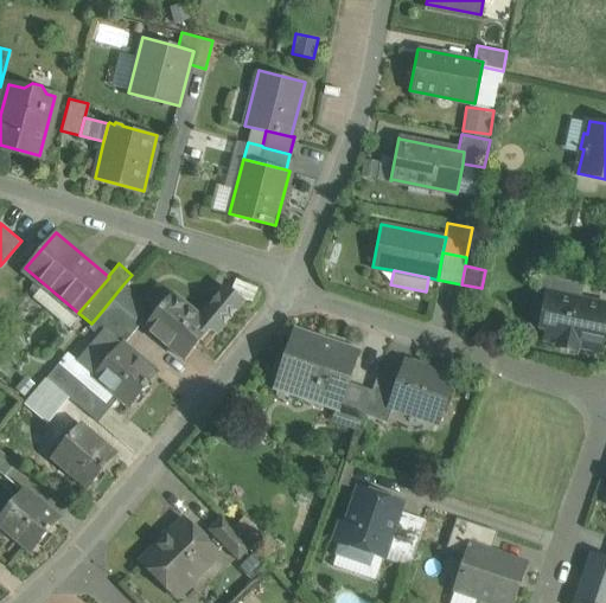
[(584,282),(541,274),(537,292),(547,293),(548,292),(580,299),(584,282)]
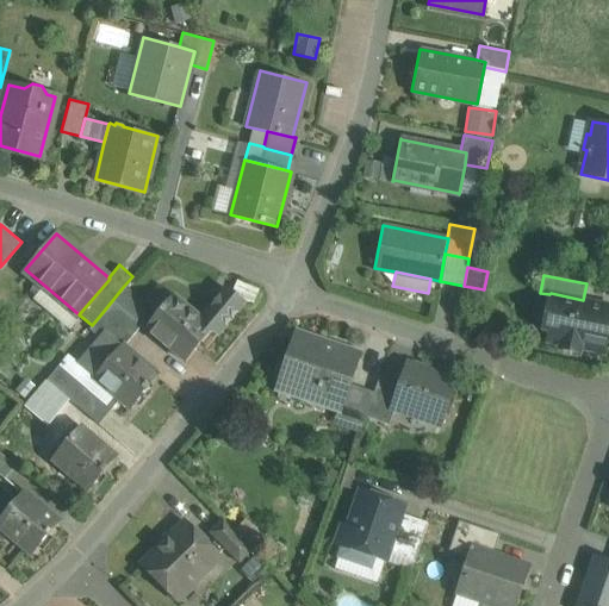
[(150,310),(123,287),(113,299),(138,319),(141,322),(150,310)]
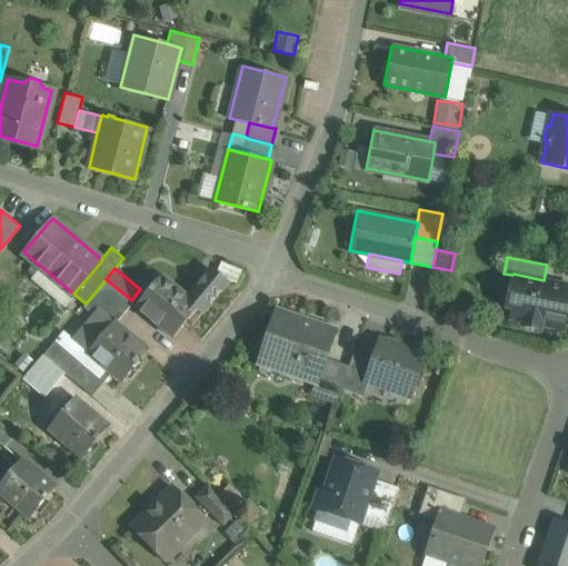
[(211,269),(188,297),(198,306),(197,307),(201,311),(226,281),(211,269)]
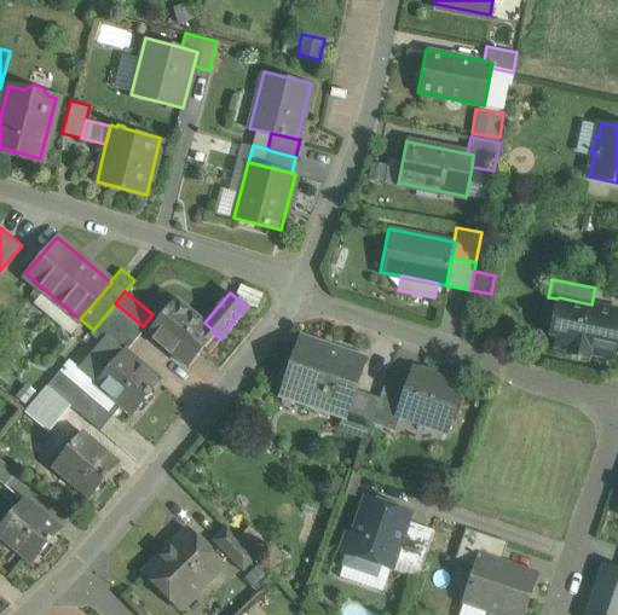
[(617,309),(591,305),(559,297),(558,299),(554,321),(560,323),(556,344),(570,347),(569,352),(587,355),(588,350),(611,355),(617,318),(617,309)]
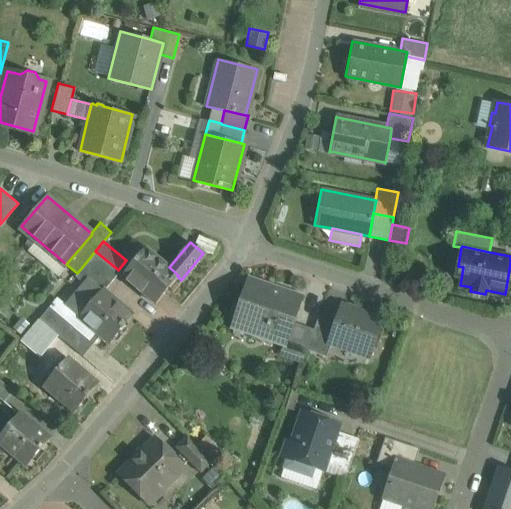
[(169,267),(145,247),(122,275),(155,302),(177,276),(178,275),(169,267)]
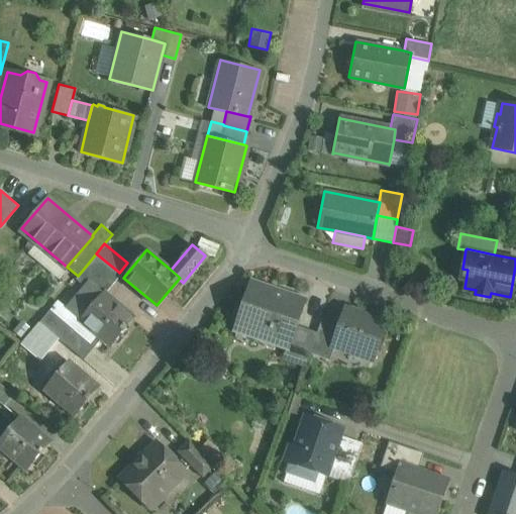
[(117,271),(96,253),(88,264),(108,281),(117,271)]
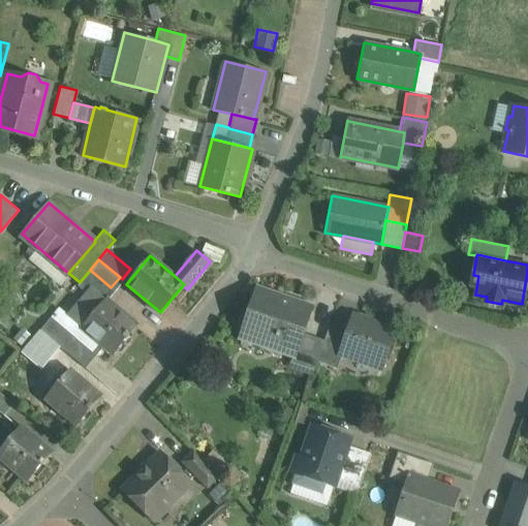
[(111,287),(90,270),(80,282),(78,285),(87,292),(91,287),(102,297),(111,287)]
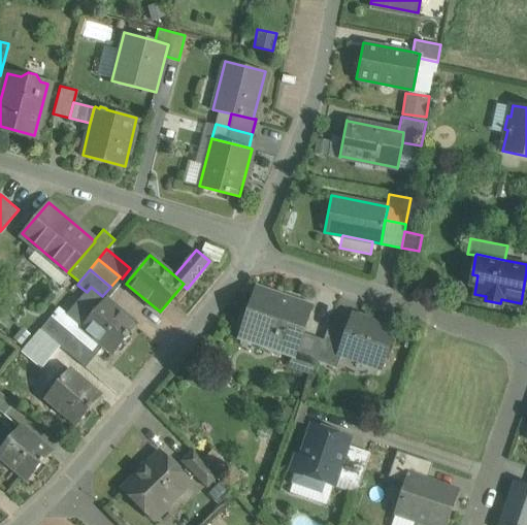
[(87,292),(68,314),(81,326),(105,299),(102,296),(91,287),(87,292)]
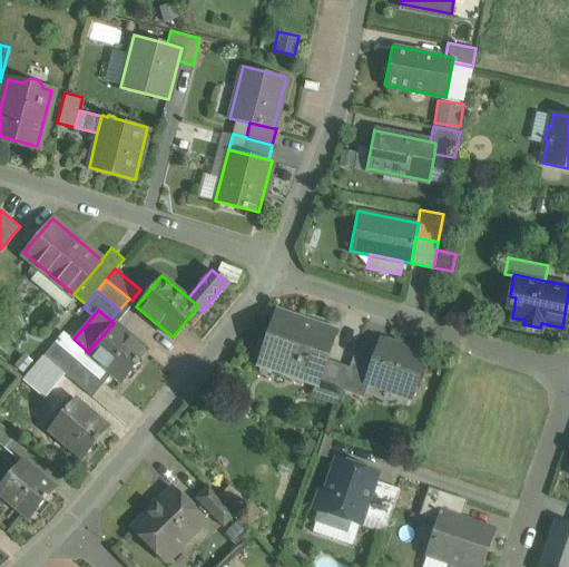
[(335,331),(276,311),(258,362),(315,381),(317,377),(319,378),(325,359),(335,331)]
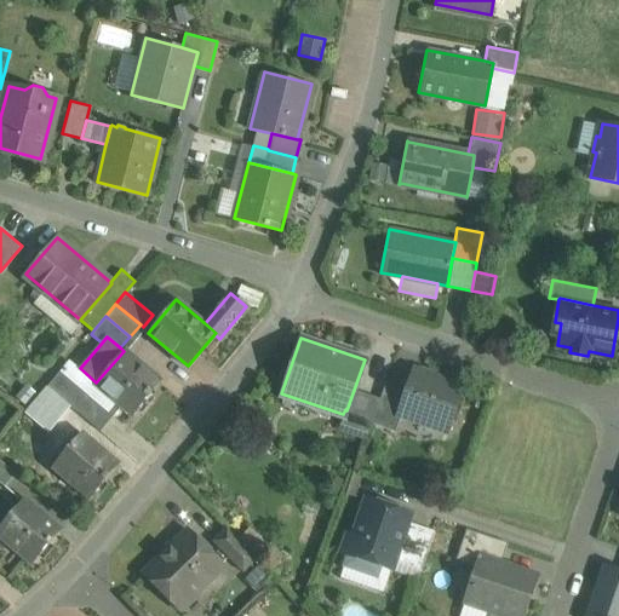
[(156,380),(125,352),(125,351),(124,350),(124,351),(96,383),(132,413),(150,392),(150,391),(159,380),(158,379),(156,380)]
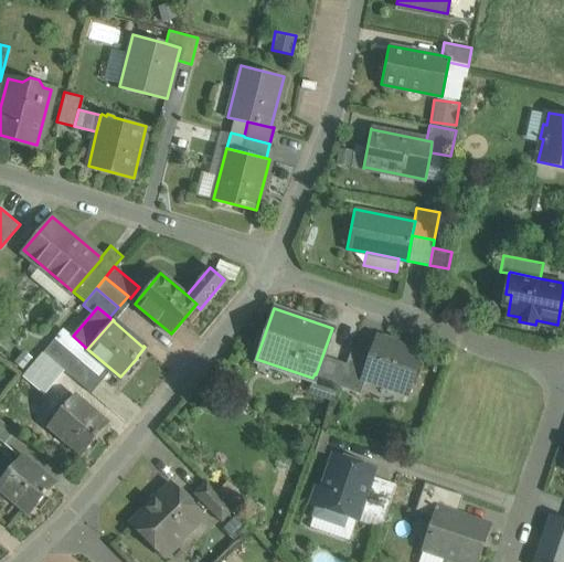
[(99,373),(55,337),(43,351),(63,369),(87,389),(99,373)]
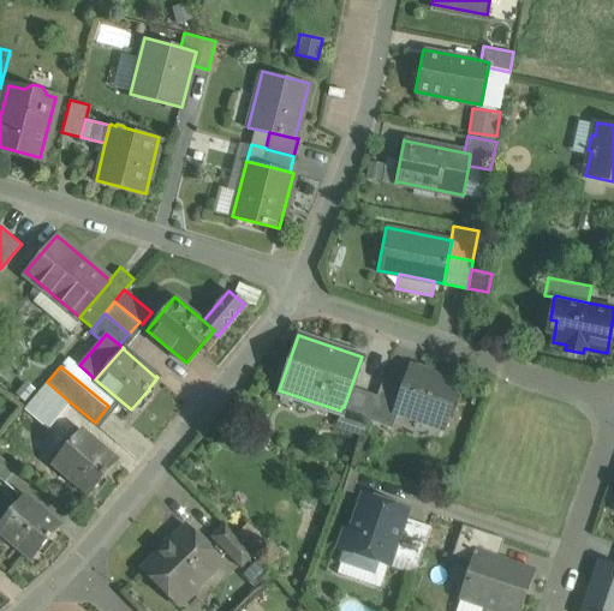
[(457,384),(411,367),(404,387),(397,409),(398,409),(442,425),(457,384)]
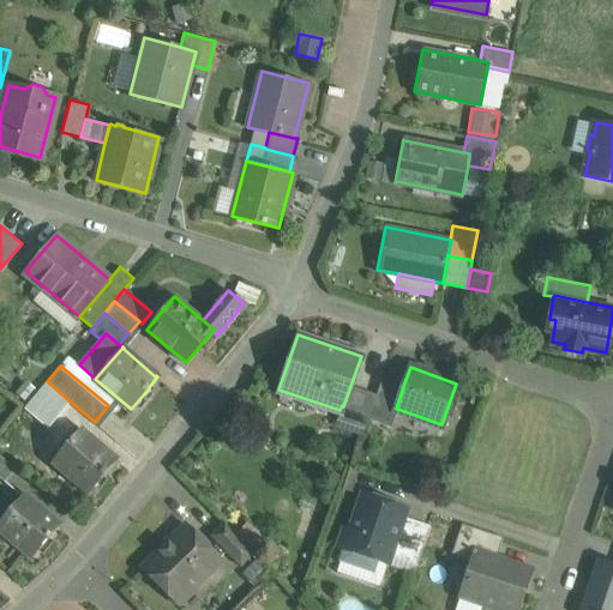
[(403,386),(382,378),(376,394),(367,418),(391,427),(397,409),(396,409),(403,386)]
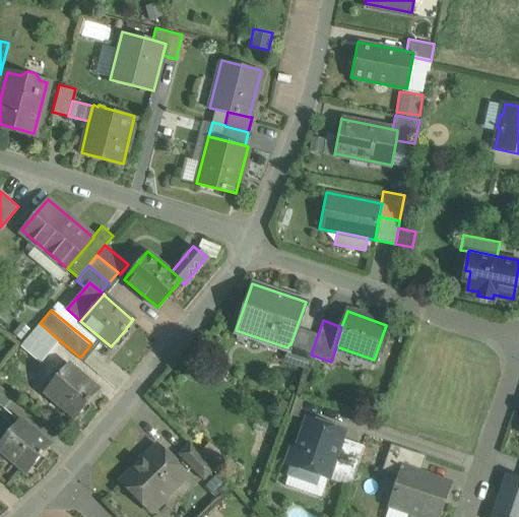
[(40,323),(21,344),(40,361),(58,339),(40,323)]
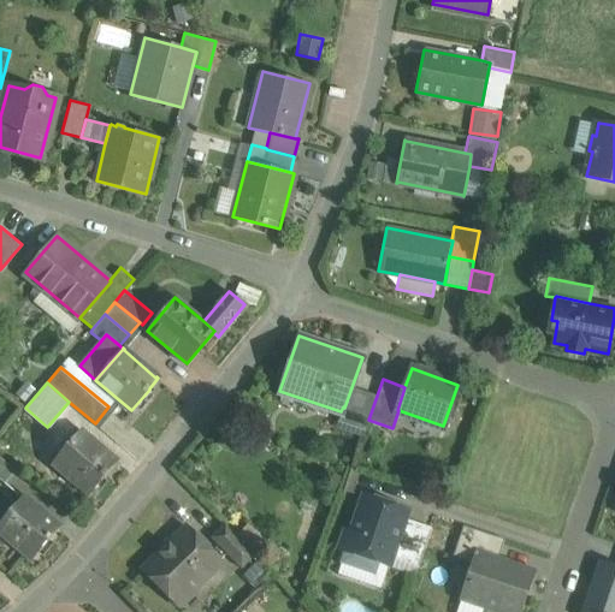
[(377,396),(352,387),(344,408),(343,406),(341,411),(338,421),(365,429),(368,420),(377,396)]
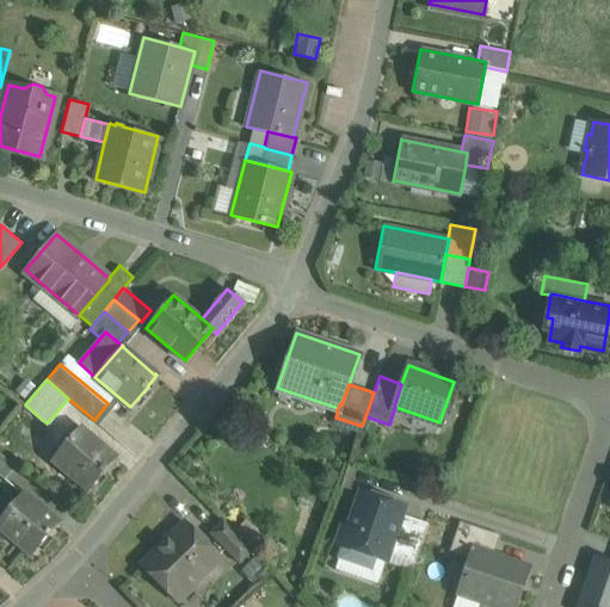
[(116,457),(80,426),(53,459),(73,476),(71,477),(87,491),(103,474),(106,470),(105,470),(116,457)]
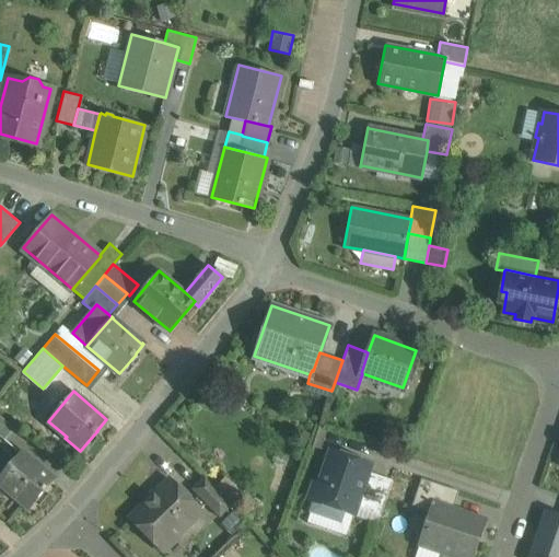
[(13,427),(0,416),(0,436),(3,439),(13,427)]
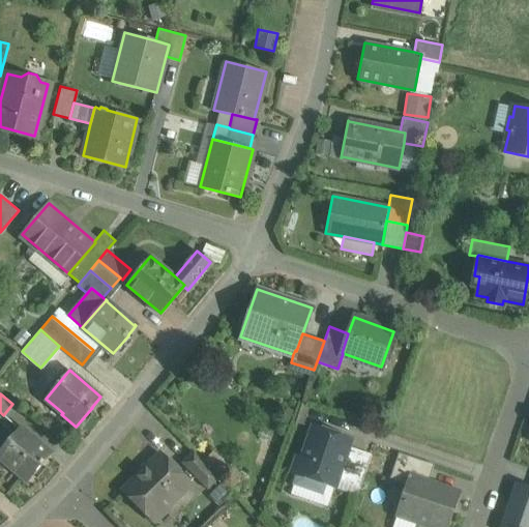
[(20,427),(0,450),(0,457),(28,480),(43,462),(42,462),(51,451),(49,450),(48,451),(21,429),(22,428),(20,427)]
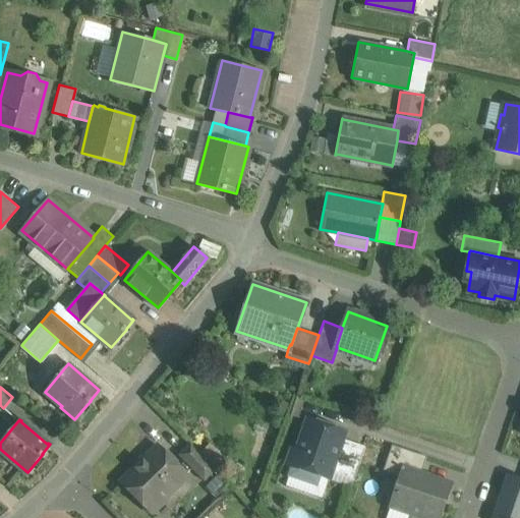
[(344,432),(307,419),(296,451),(291,449),(287,462),(292,463),(291,465),(320,475),(328,478),(330,471),(341,439),(344,432)]
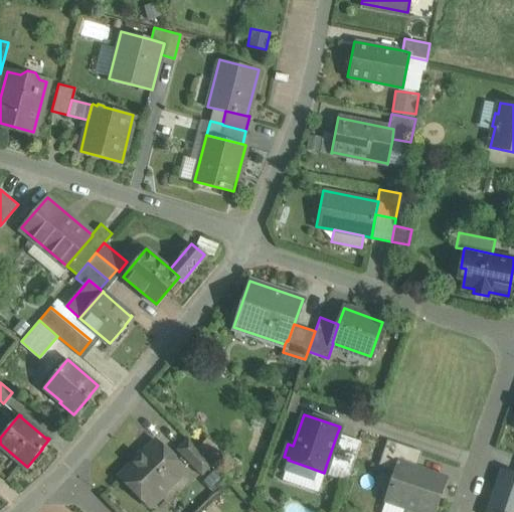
[(360,441),(337,434),(326,466),(349,474),(360,441)]
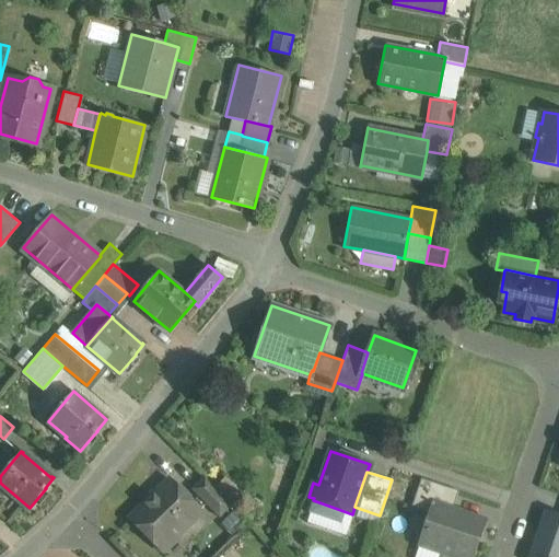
[(232,503),(204,475),(191,488),(219,515),(232,503)]
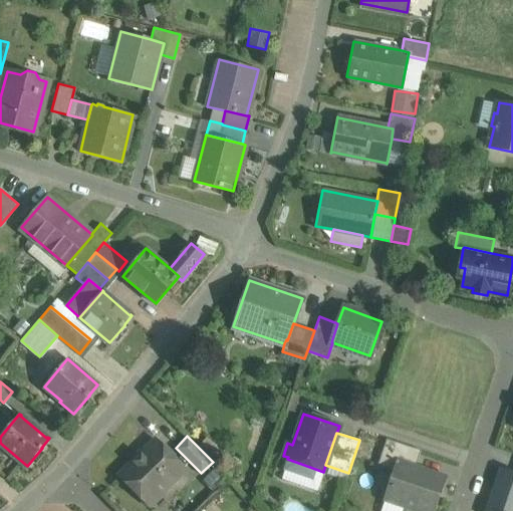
[(420,449),(386,438),(376,464),(394,470),(398,460),(415,466),(420,449)]
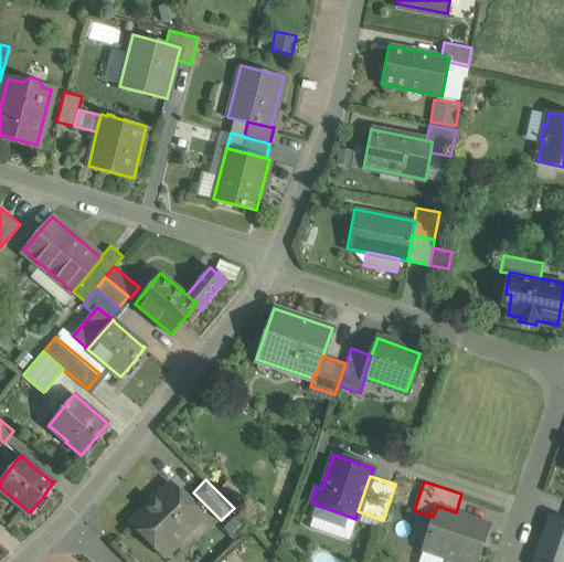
[(202,515),(171,483),(130,522),(161,554),(202,515)]
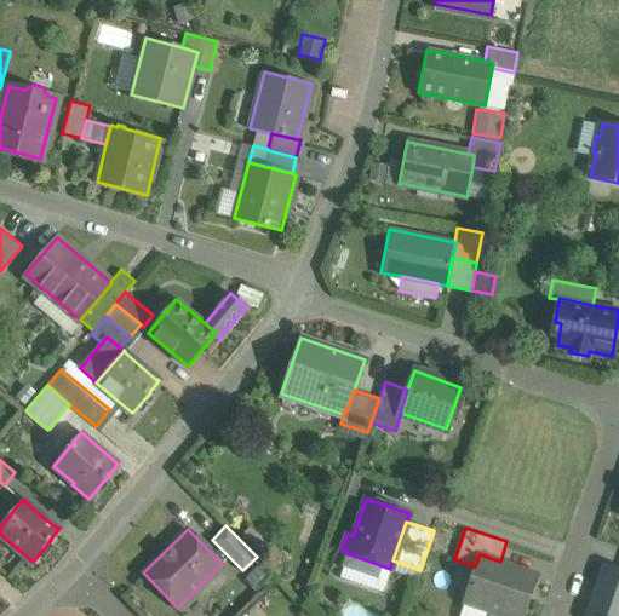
[(380,565),(347,553),(343,565),(376,576),(380,565)]
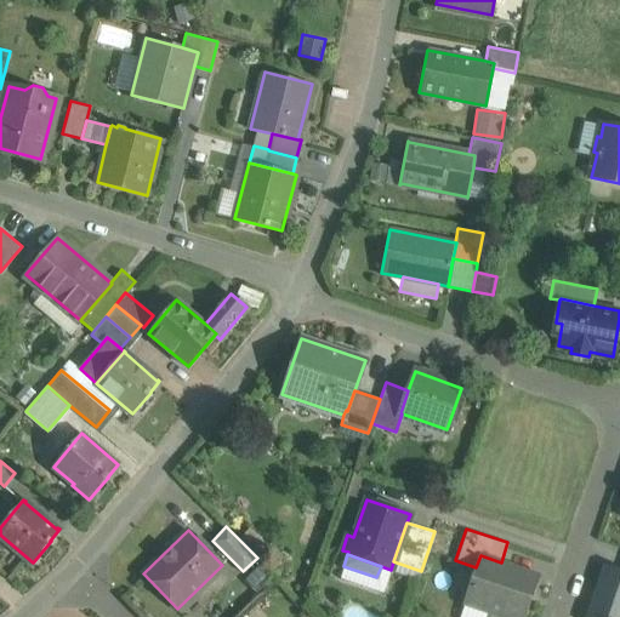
[(501,563),(481,555),(476,567),(465,601),(510,616),(523,616),(538,575),(501,563)]
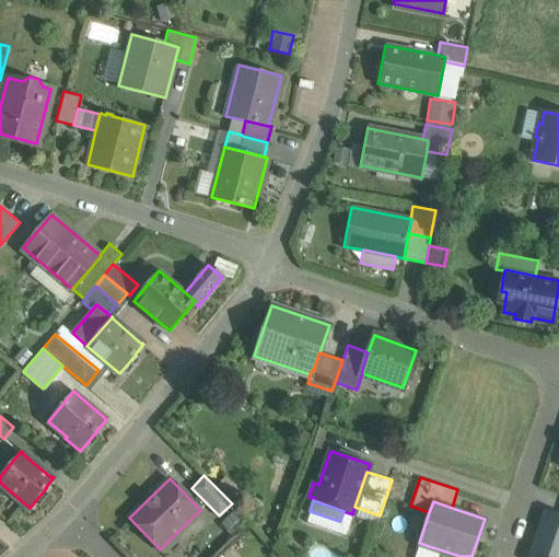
[(558,556),(558,514),(548,511),(533,555),(538,556),(558,556)]
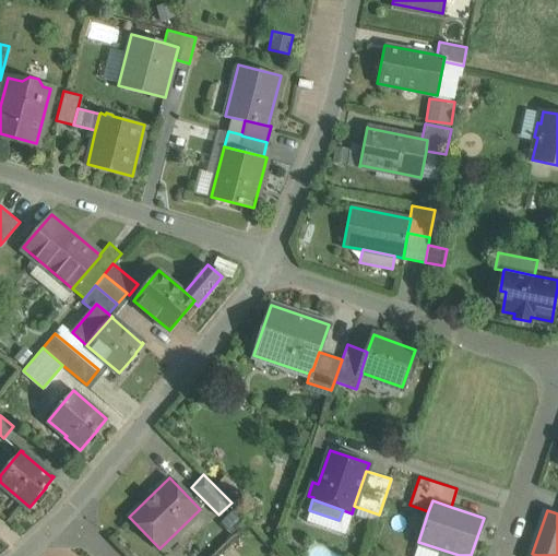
All buildings are outlined.
